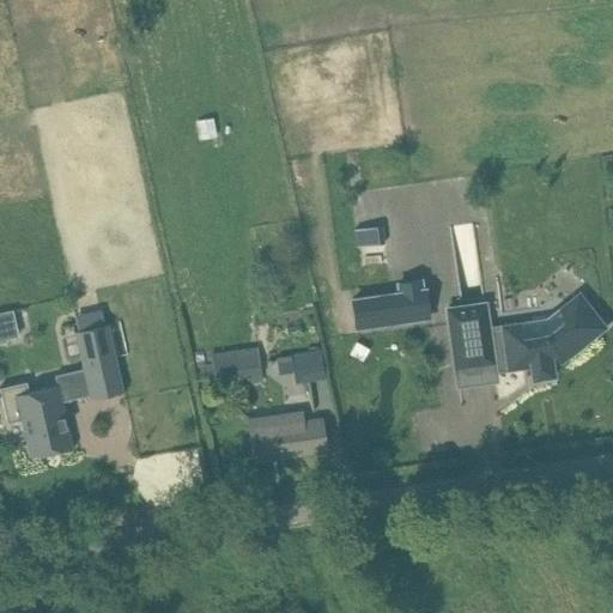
[(382,225),(354,229),(357,247),(384,243),(382,225)]
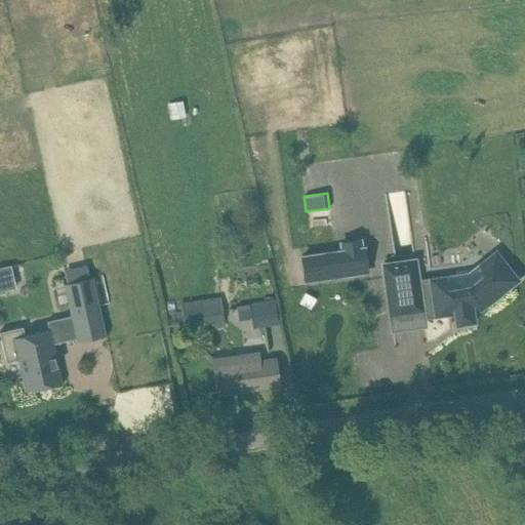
[(341,251),(301,257),(305,281),(367,272),(364,248),(361,248),(360,241),(340,243),(341,251)]
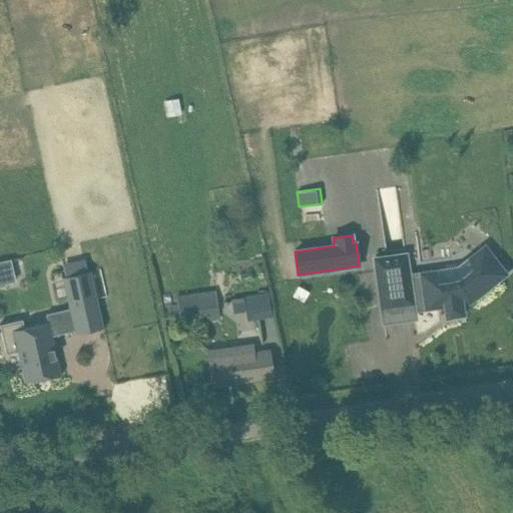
[(421,274),(426,309),(445,306),(446,317),(465,314),(463,303),(472,302),(507,274),(485,246),(470,259),(478,269),(463,282),(435,285),(433,272),(421,274)]
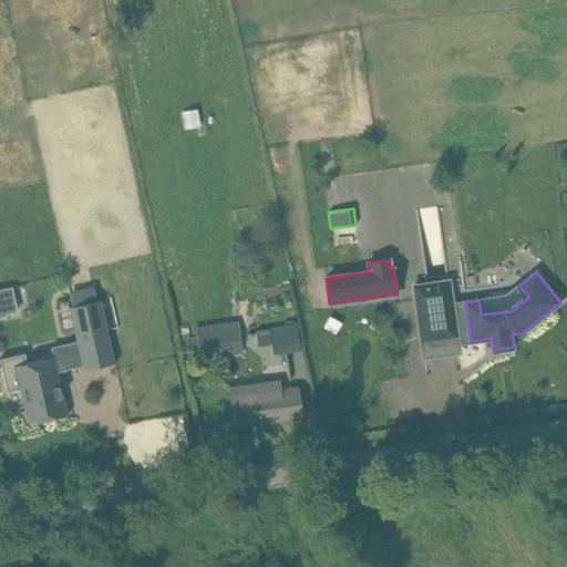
[(224,357),(205,361),(214,398),(266,385),(261,364),(289,358),(270,279),(243,286),(257,346),(223,353),(224,357)]
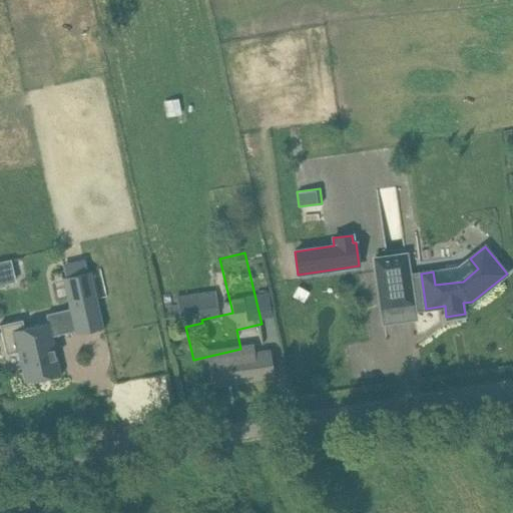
[(381,308),(382,308),(381,301),(412,296),(406,253),(374,259),(381,308)]
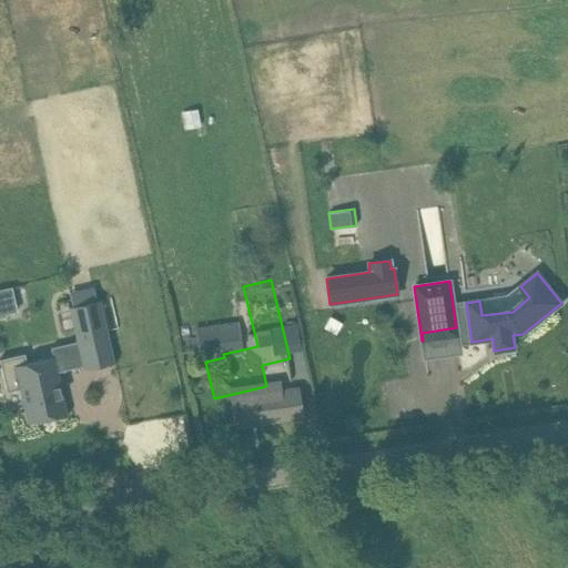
[(0,288),(0,313),(12,311),(8,287),(0,288)]
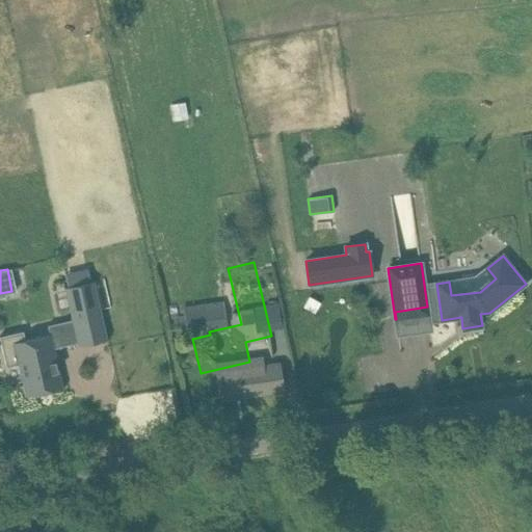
[(68,287),(64,288),(72,320),(77,343),(78,346),(107,340),(94,282),(92,282),(68,287)]
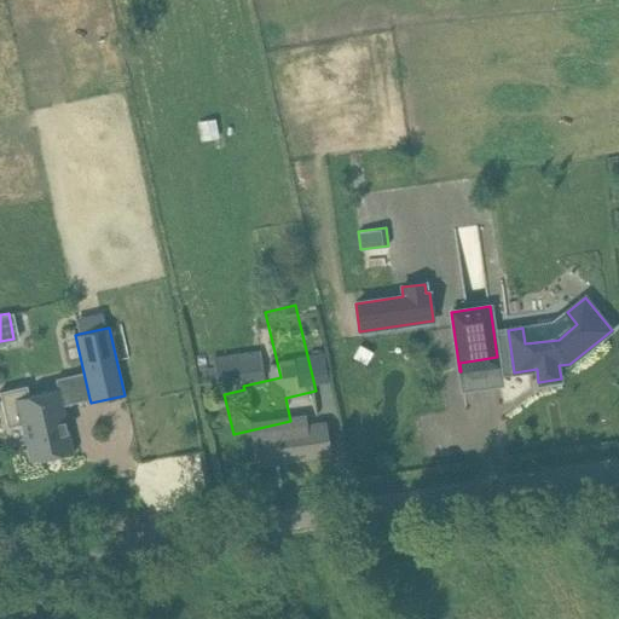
[(27,386),(0,392),(0,397),(7,428),(22,424),(30,462),(73,452),(62,406),(58,389),(57,389),(29,397),(27,386)]
